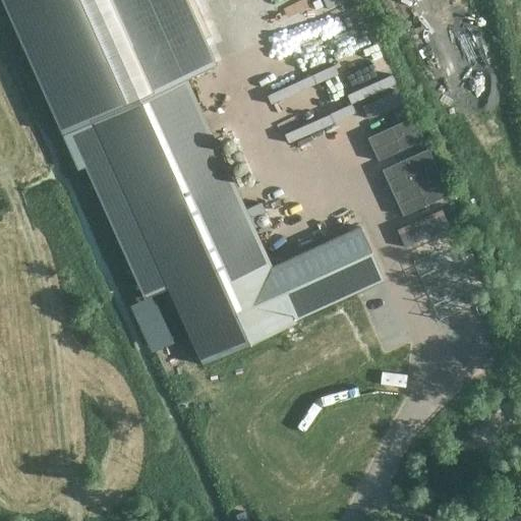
[(215,65),(185,0),(0,0),(61,134),(185,78),(215,65)]
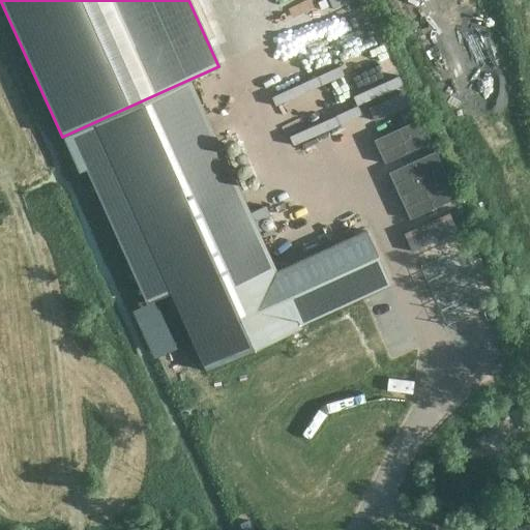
[(364,34),(323,48),(328,65),(320,68),(320,69),(371,53),(364,34)]
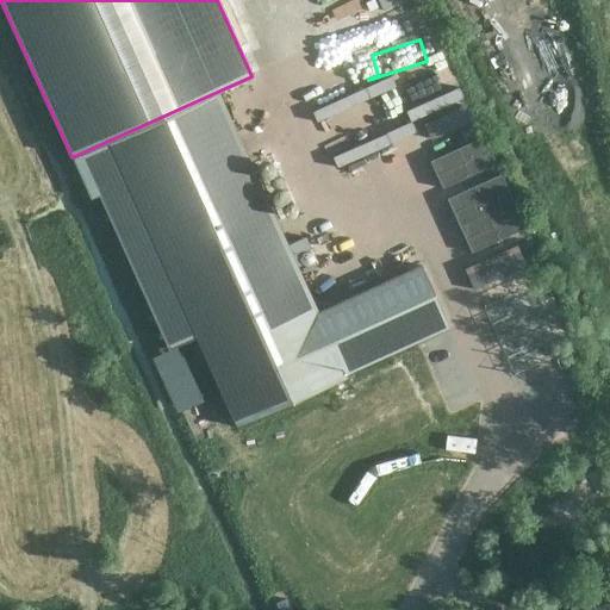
[(197,340),(236,428),(346,378),(344,374),(449,328),(421,266),(316,312),(217,92),(72,157),(165,347),(197,340)]
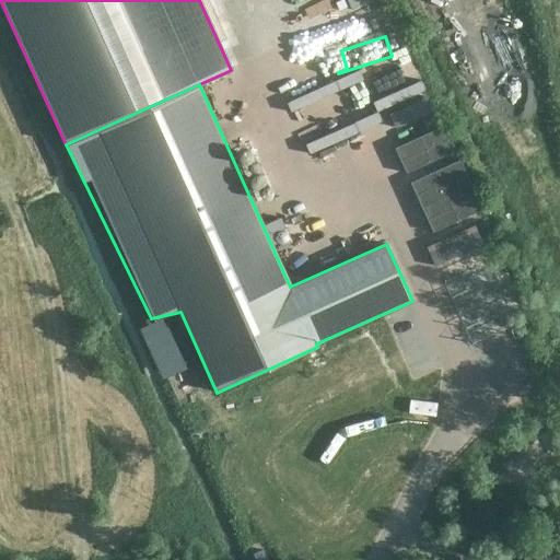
[(430,95),(389,115),(395,126),(435,107),(430,95)]
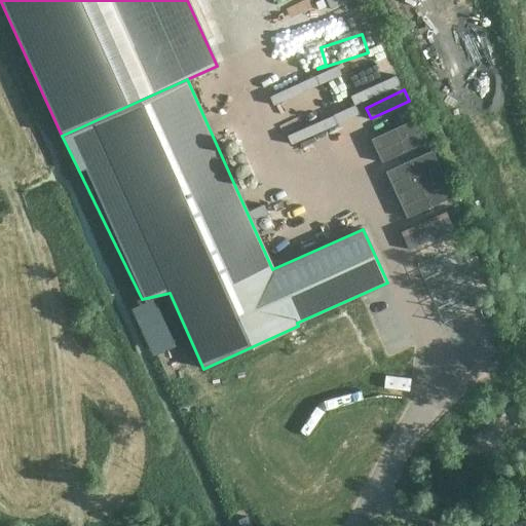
[(414,117),(408,105),(395,110),(401,123),(414,117)]
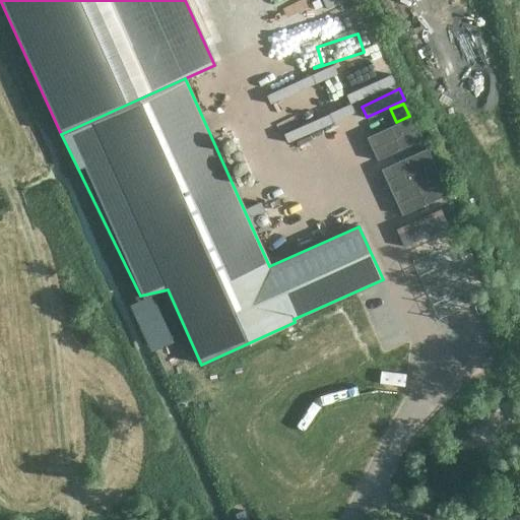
[(366,137),(376,161),(423,140),(411,117),(366,137)]
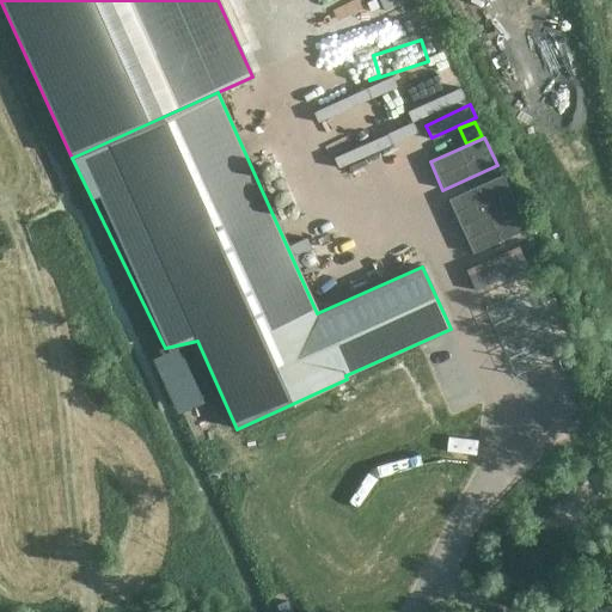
[(447,200),(460,226),(514,202),(501,175),(447,200)]
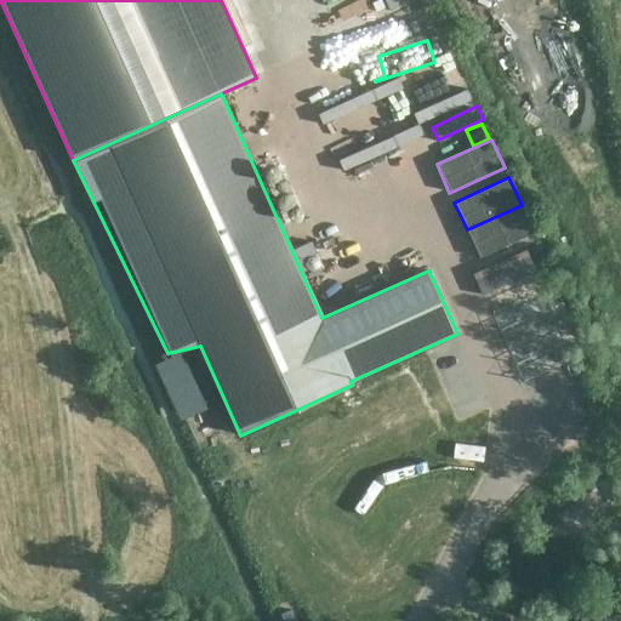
[(534,232),(522,205),(467,229),(479,257),(534,232)]
